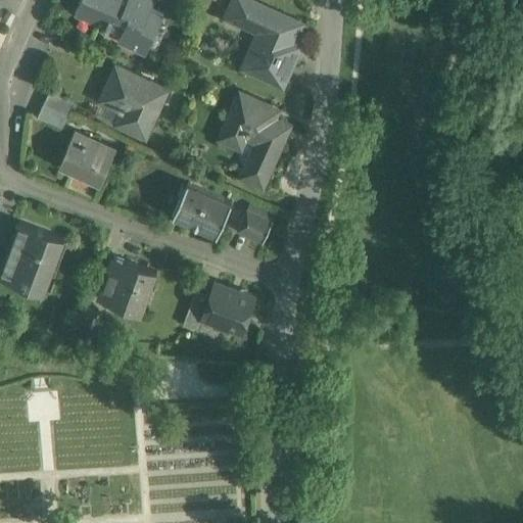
[(80,0),(75,11),(105,26),(104,27),(109,29),(114,16),(127,21),(119,39),(146,51),(163,12),(142,3),(142,0),(80,0)]
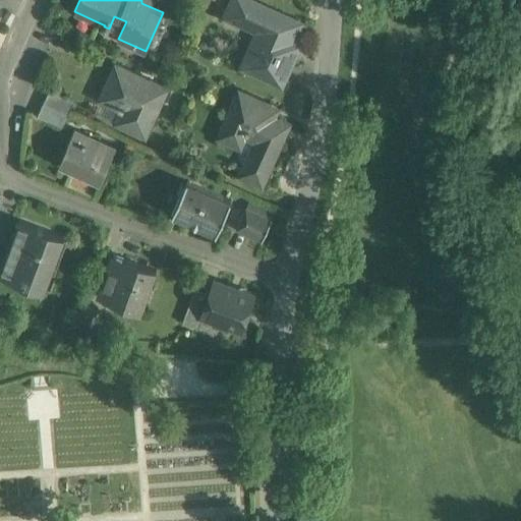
[(300,21),(251,0),(232,0),(226,15),(267,33),(257,54),(249,50),(242,65),(282,82),(293,57),(286,54),(300,21)]
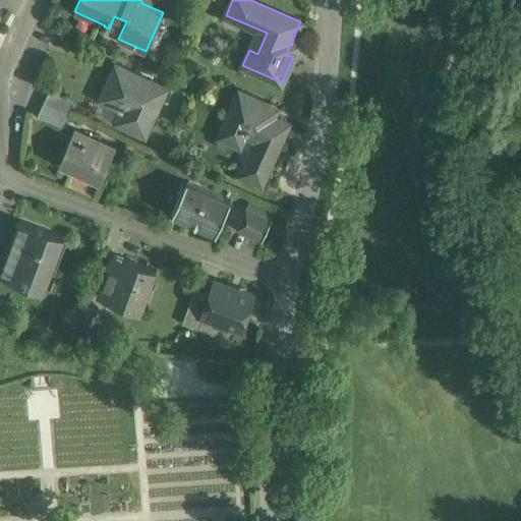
[(168,88),(115,63),(100,99),(121,108),(116,121),(146,135),(168,88)]
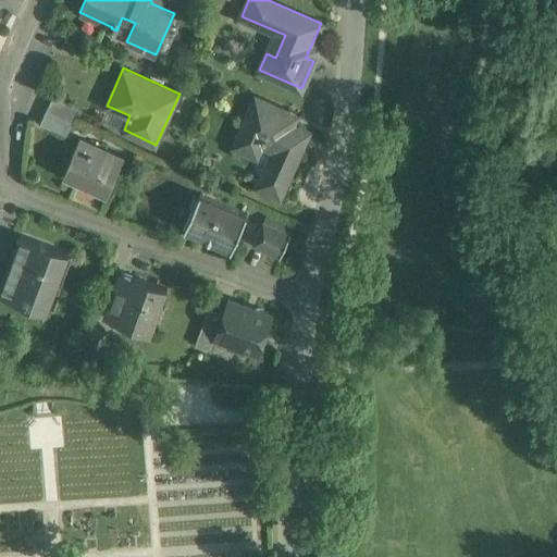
[(79,108),(52,96),(47,110),(73,122),(79,108)]
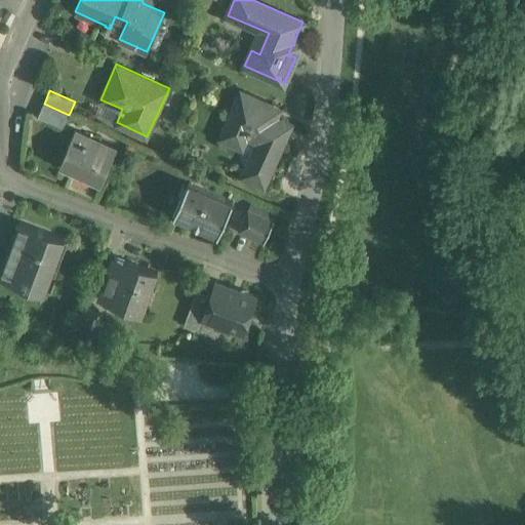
[(272,105),(242,91),(221,136),(242,146),(248,131),(250,132),(251,129),(261,134),(243,175),(264,184),(290,124),(268,114),(272,105)]
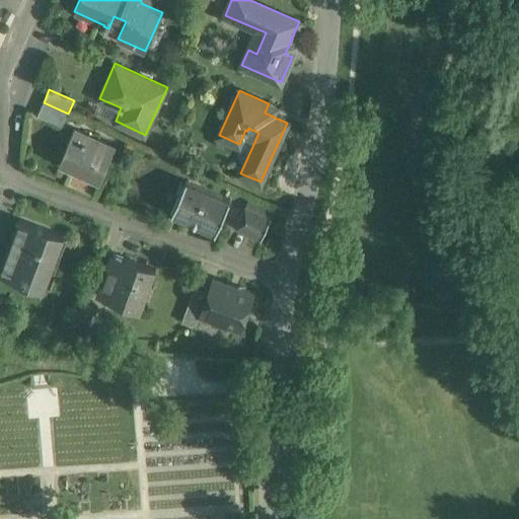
[(68,114),(44,102),(38,116),(62,126),(68,114)]
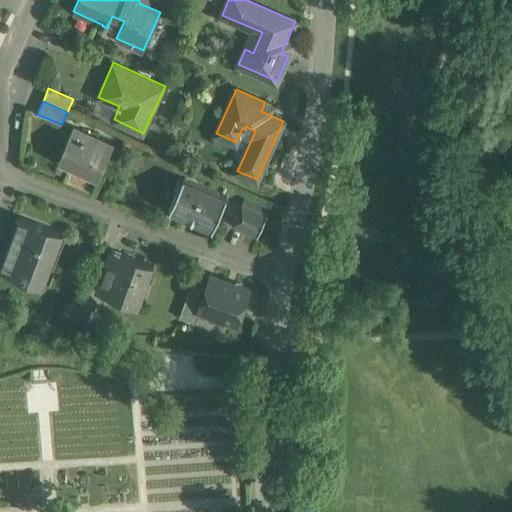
[(113,145),(73,128),(60,157),(100,175),(113,145)]
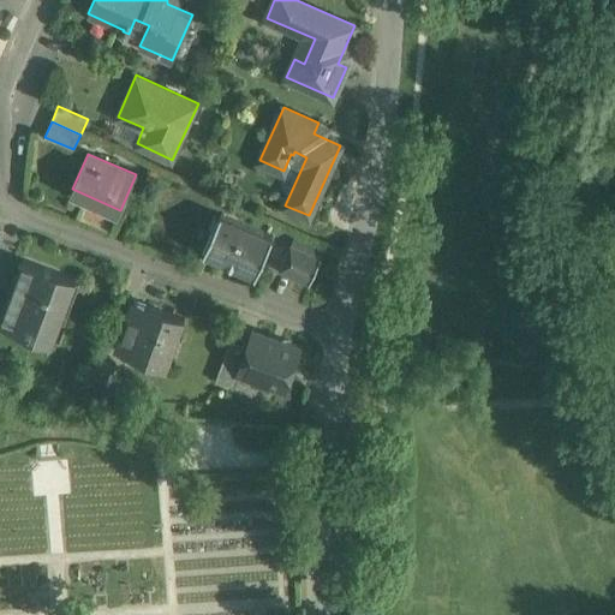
[(273,237),(221,213),(219,219),(214,216),(209,228),(213,231),(203,252),(256,276),(273,237)]
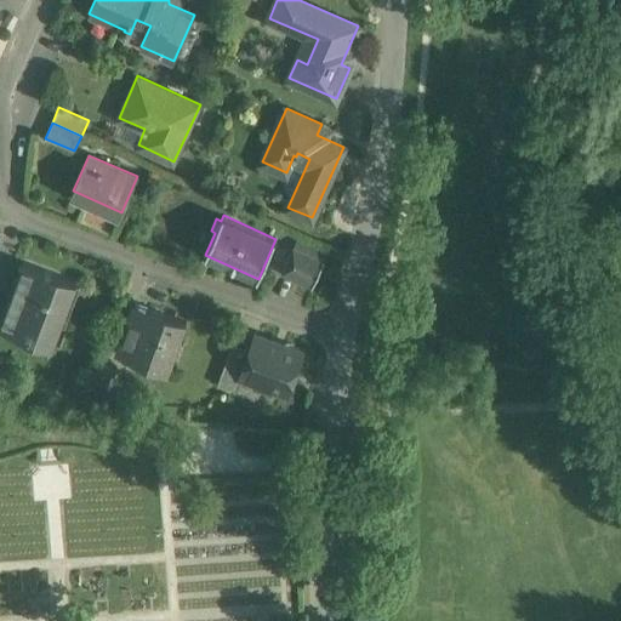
[(324,261),(294,246),(281,273),(313,288),(324,261)]
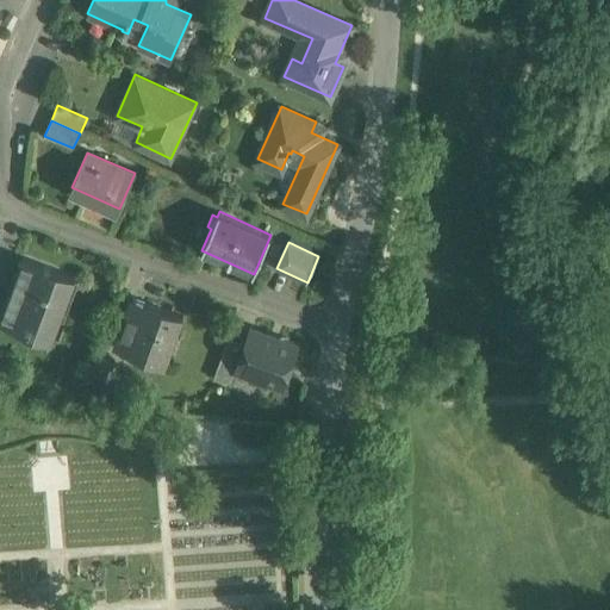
[(73,275),(23,256),(0,318),(0,322),(30,334),(30,332),(51,341),(61,317),(57,316),(73,275)]
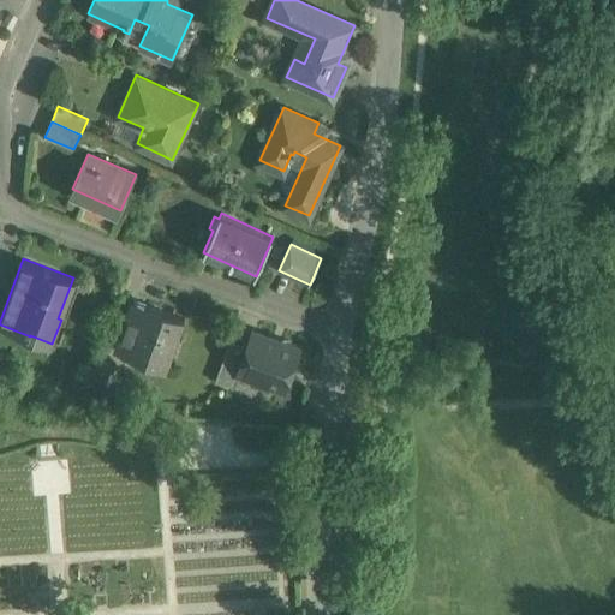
[(184,318),(135,300),(118,348),(161,365),(172,335),(177,336),(184,318)]
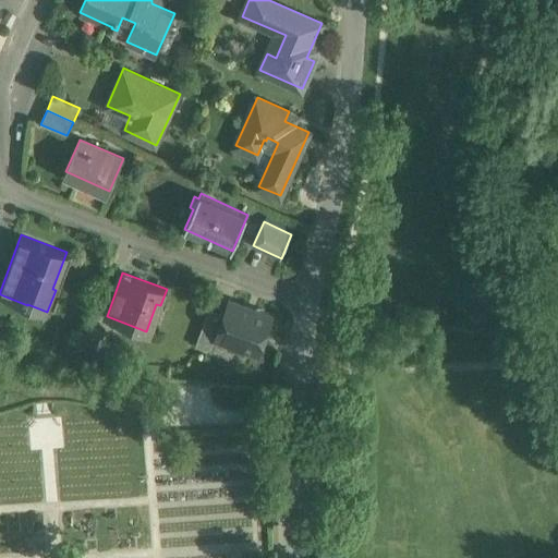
[(270,317),(230,302),(226,315),(217,338),(217,339),(230,343),(229,347),(244,352),(245,349),(257,353),(270,317)]
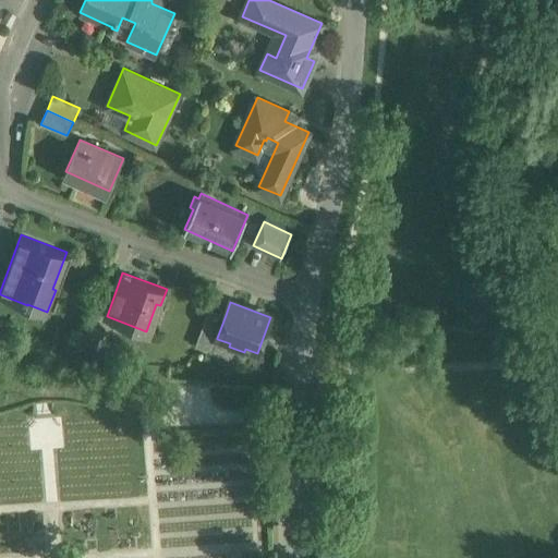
[(226,315),(209,308),(195,346),(213,351),(217,339),(217,338),(226,315)]
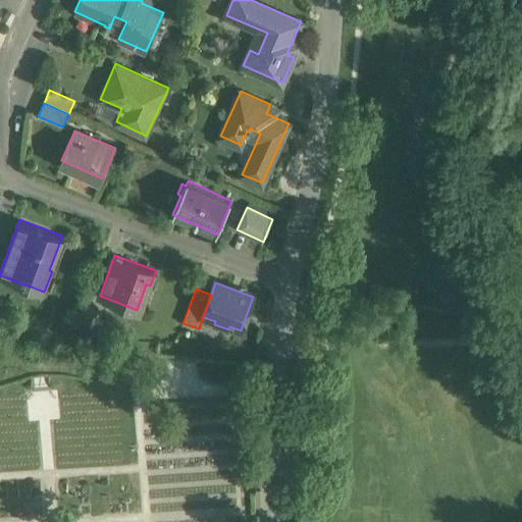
[(98,310),(85,305),(75,328),(89,333),(98,310)]
